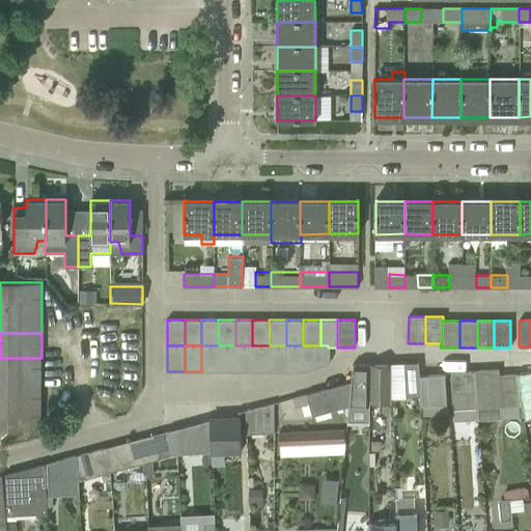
[(219,371),(219,345),(201,345),(201,371),(219,371)]
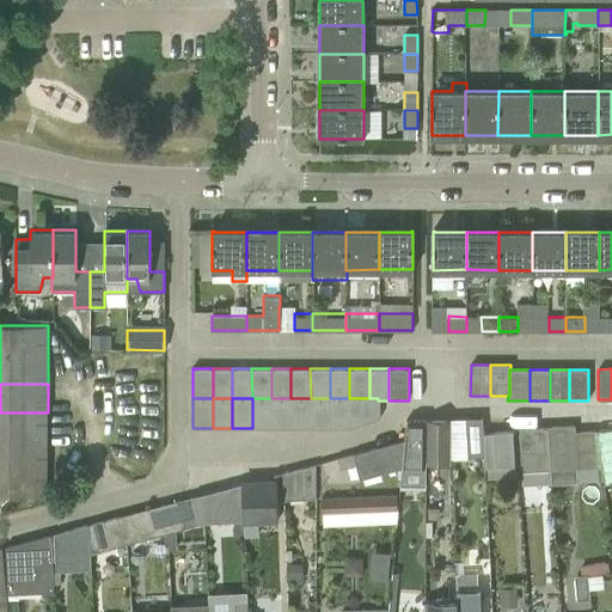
[(271,428),(271,398),(252,398),(252,428),(271,428)]
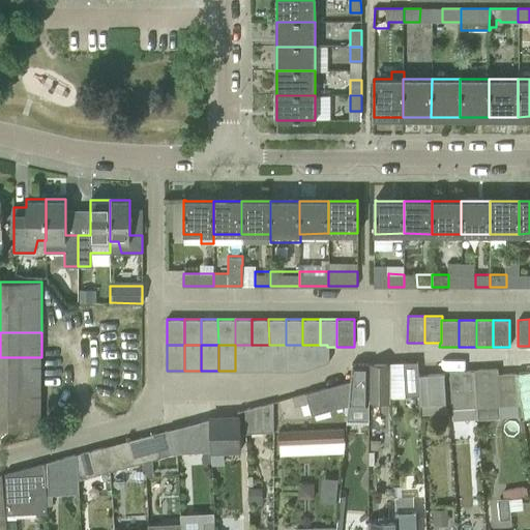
[(253,371),(252,345),(235,345),(235,371),(253,371)]
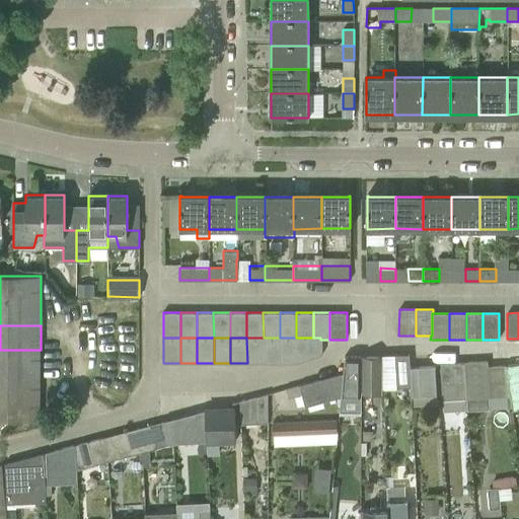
[(264,363),(264,338),(246,338),(247,363),(264,363)]
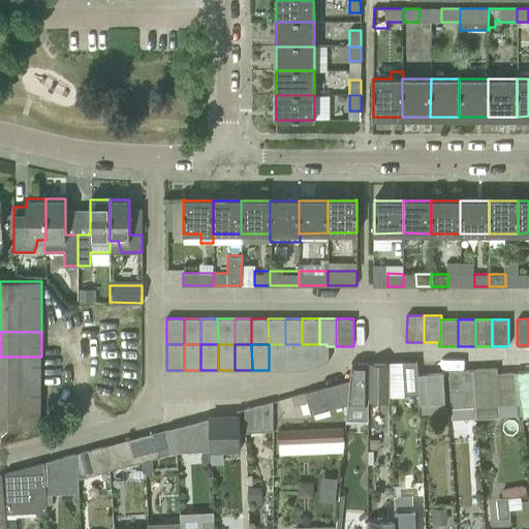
[(285,370),(285,344),(269,344),(269,370),(285,370)]
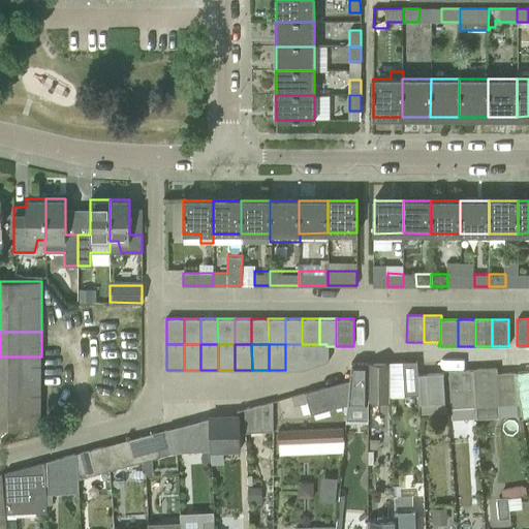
[(303,370),(302,344),(285,344),(285,370),(300,370),(303,370)]
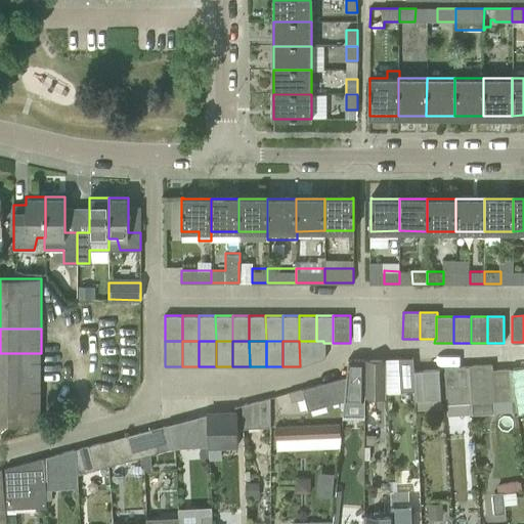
[(323,360),(323,343),(323,341),(316,341),(299,341),(300,366),(323,360)]
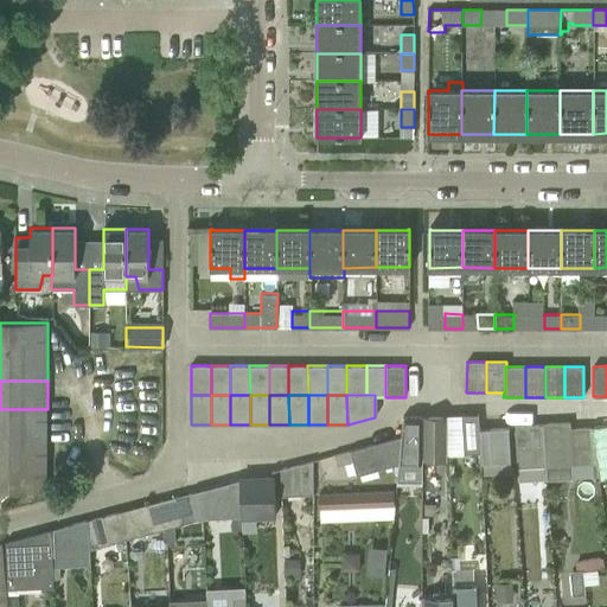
[(0,409),(0,438),(23,438),(48,438),(48,409),(0,409)]
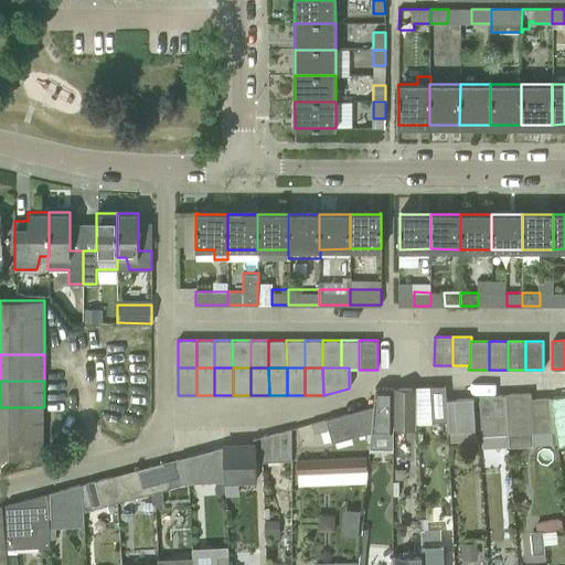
[(44,403),(61,403),(62,387),(45,387),(44,403)]
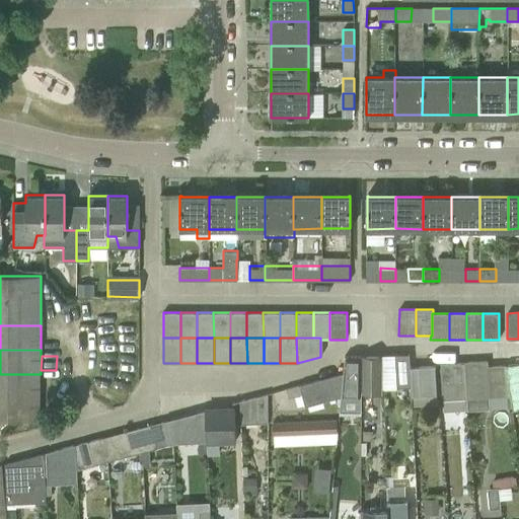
[(342,381),(341,393),(362,393),(361,381),(361,367),(361,357),(361,356),(345,356),(343,373),(342,381)]
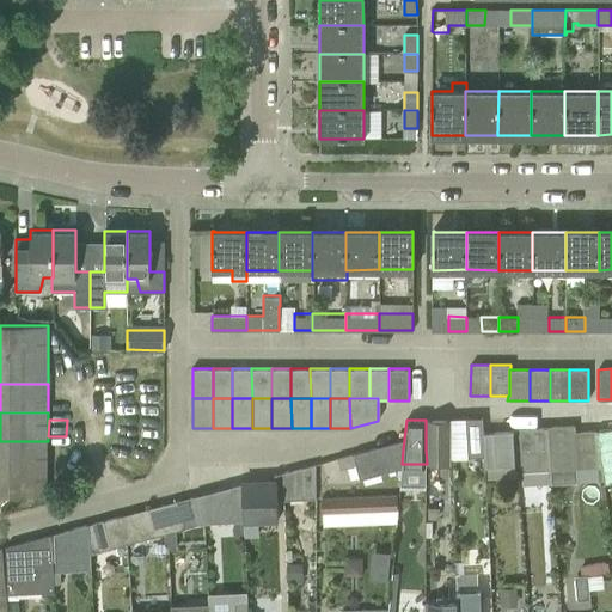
[(451,420),(426,421),(426,433),(426,450),(427,464),(451,464),(451,420)]
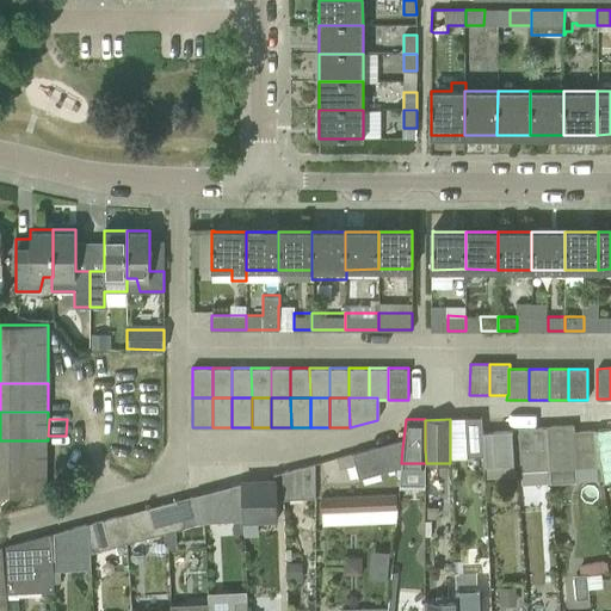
[(574,424),(547,426),(549,469),(576,467),(574,431),(574,424)]
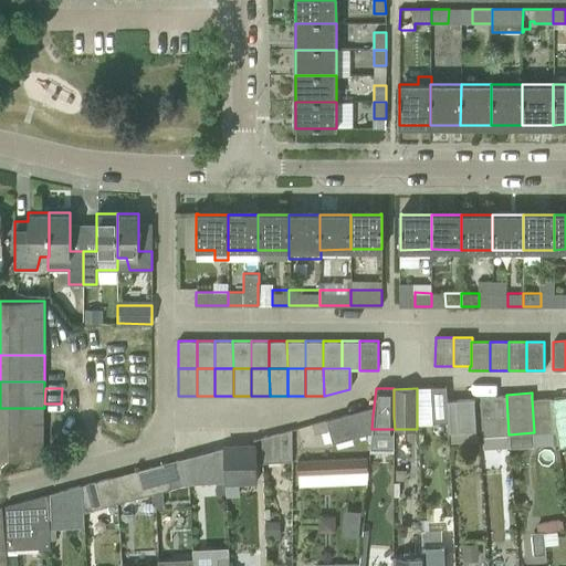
[(506,395),(480,396),(482,436),(509,435),(506,395)]
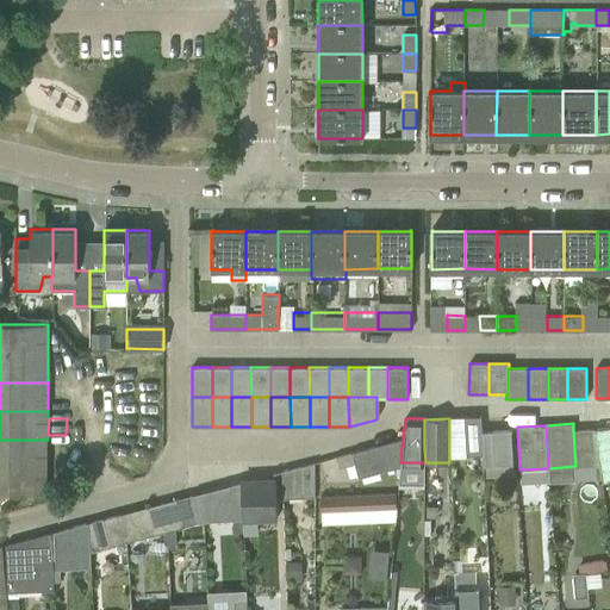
[(512,430),(483,431),(485,464),(514,462),(512,430)]
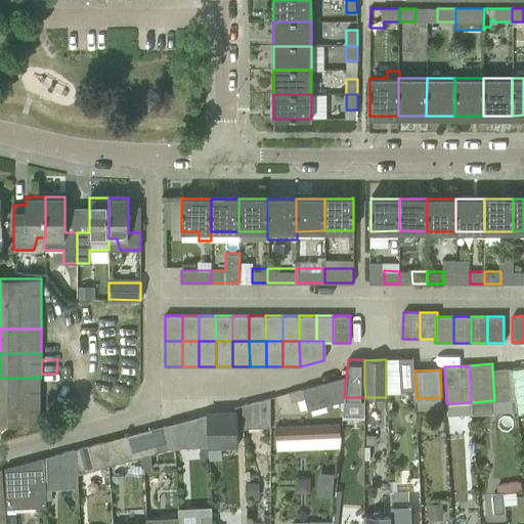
[(514,400),(513,369),(492,370),(494,401),(514,400)]
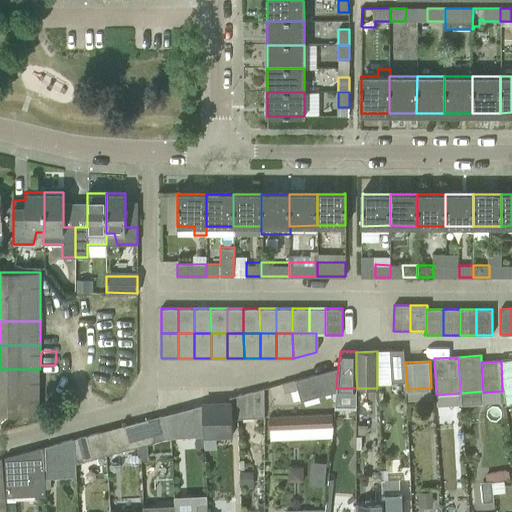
[(338,368),(295,380),(301,401),(336,391),(336,388),(337,376),(338,368)]
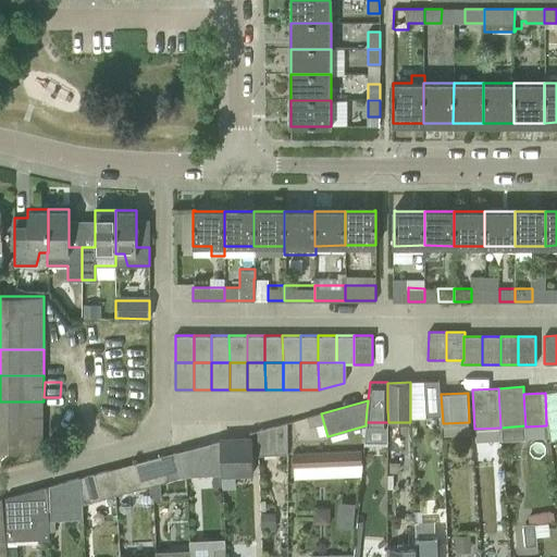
[(0,401),(0,450),(21,450),(21,401),(0,401)]
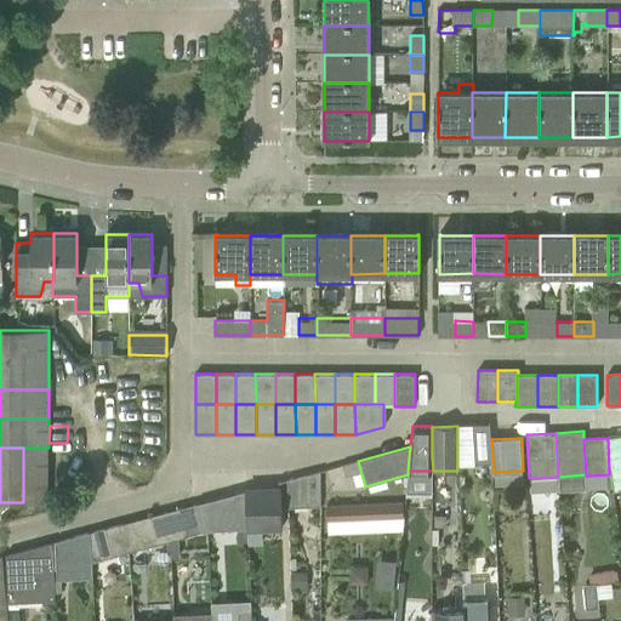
[(23,448),(23,502),(49,502),(49,448),(23,448)]
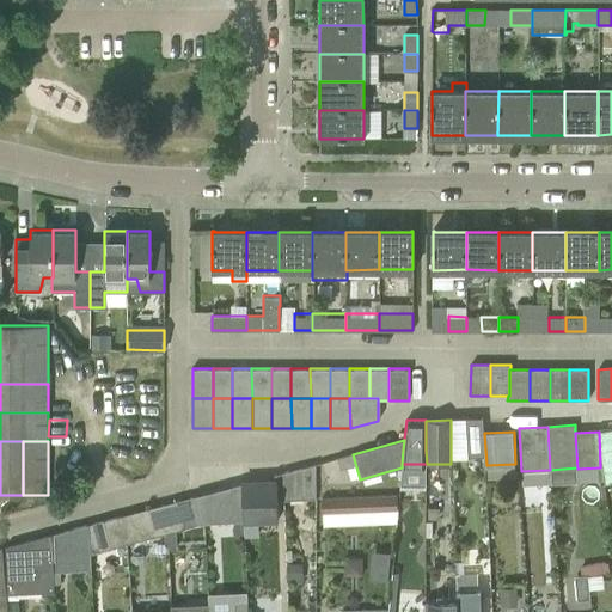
[(313,465),(285,472),(286,499),(314,499),(313,465)]
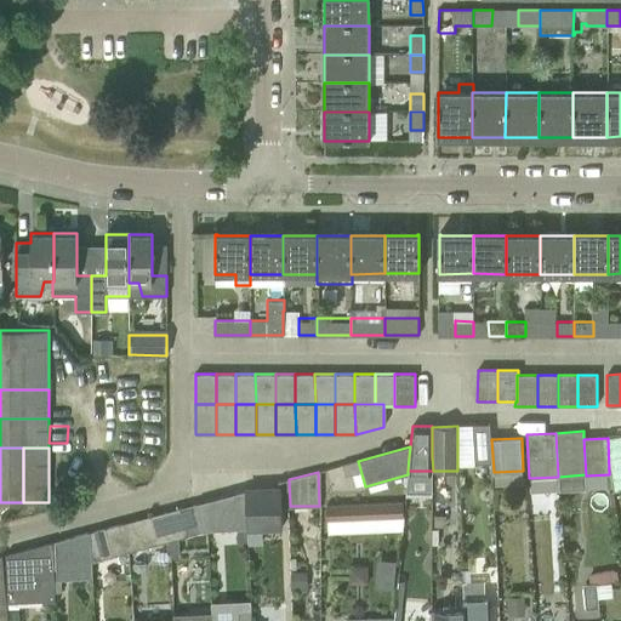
[(281,529),(280,486),(245,488),(245,490),(245,491),(248,529),(248,531),(281,529)]
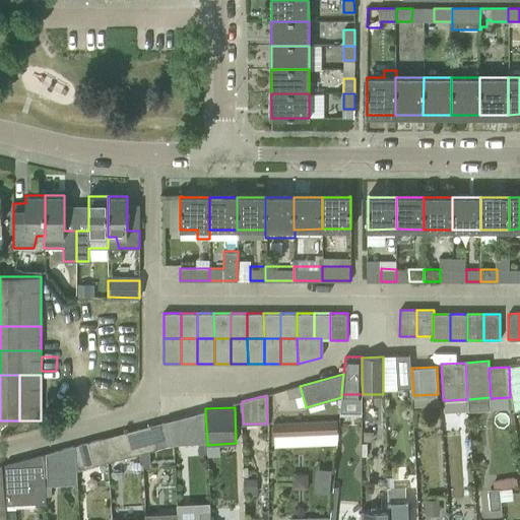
[(205,410),(164,421),(169,442),(170,445),(175,444),(198,443),(207,443),(205,411),(205,410)]
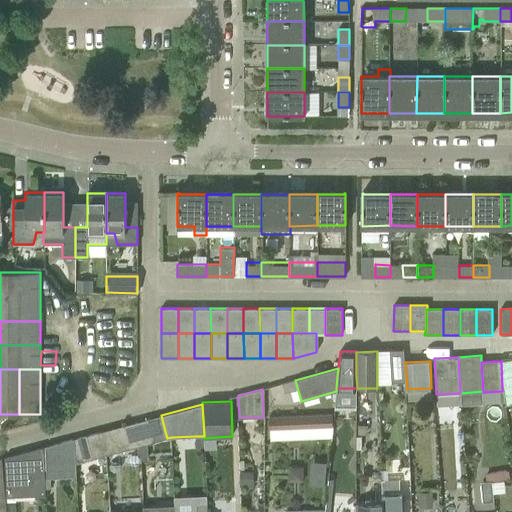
[(166,435),(161,415),(148,419),(154,442),(167,438),(166,435)]
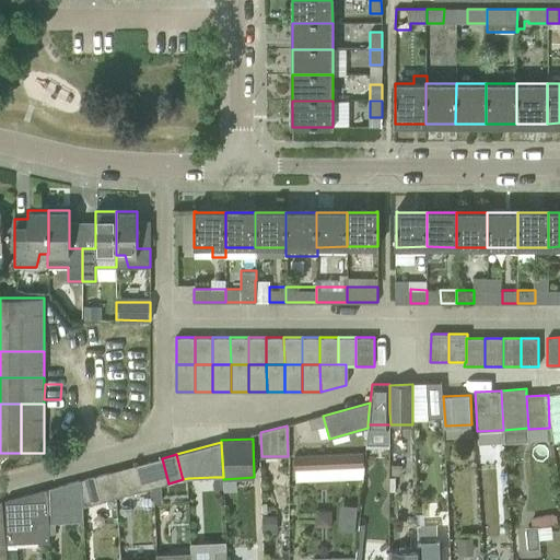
[(293,457),(294,470),(363,468),(363,455),(293,457)]
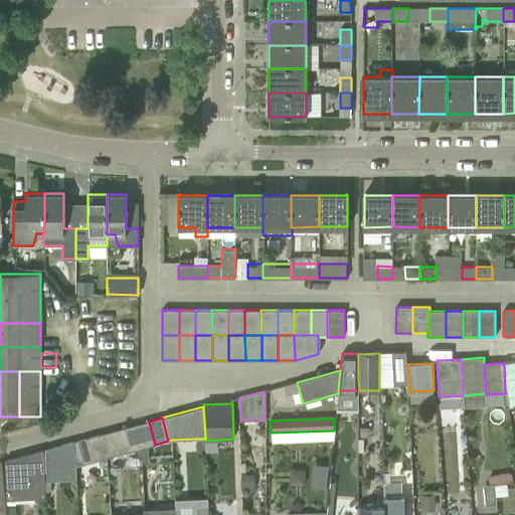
[(155,445),(149,421),(125,427),(131,451),(155,445)]
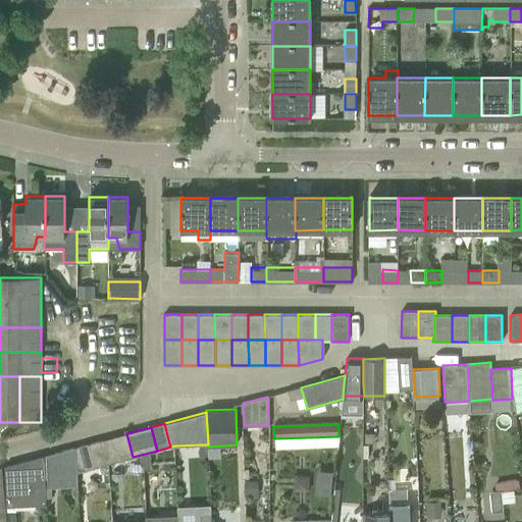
[(133,457),(126,433),(102,439),(108,464),(133,457)]
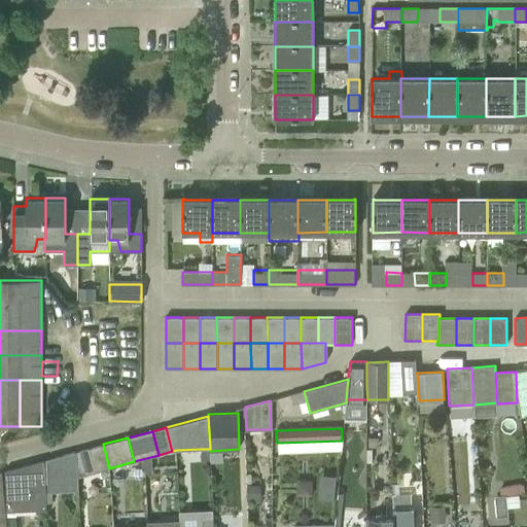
[(109,468),(103,444),(90,448),(96,471),(109,468)]
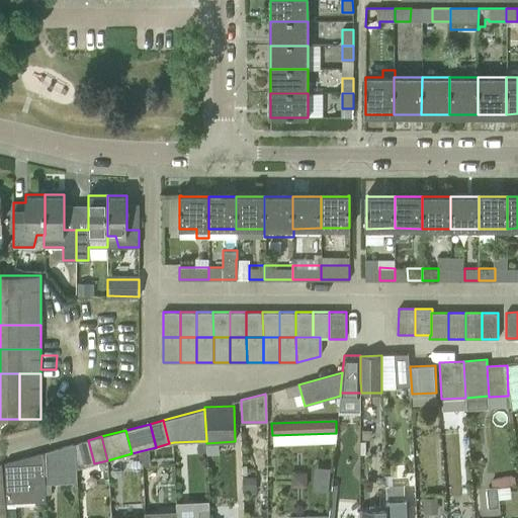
[(94,463),(88,440),(75,443),(76,468),(94,463)]
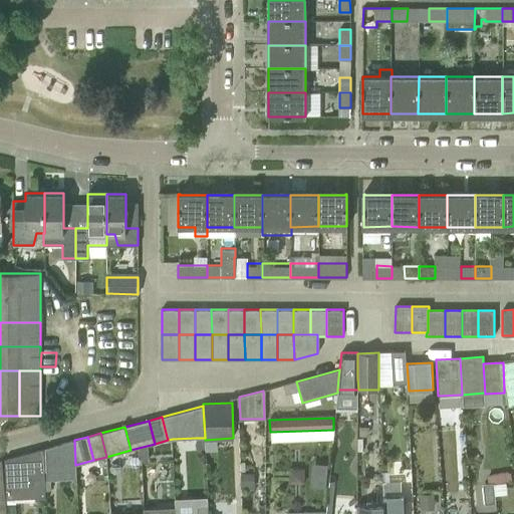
[(75,465),(74,440),(45,448),(46,480),(46,490),(51,490),(51,480),(75,479),(75,465)]
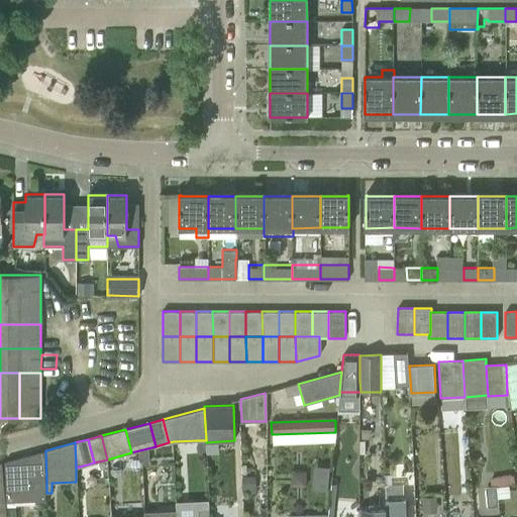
[(46,483),(44,483),(43,451),(5,461),(6,504),(44,503),(44,494),(46,493),(46,483)]
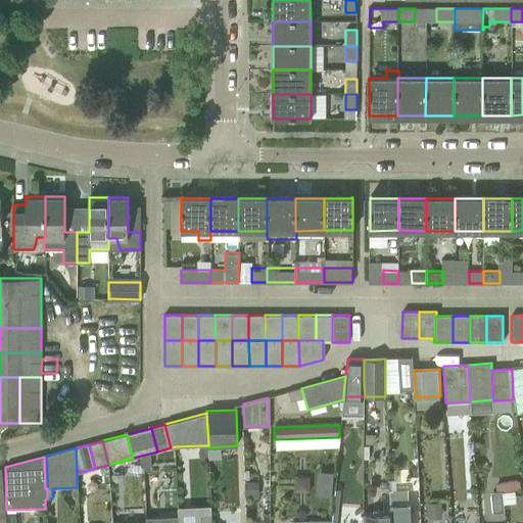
[(390,504),(390,510),(391,510),(391,522),(411,522),(411,503),(390,504)]
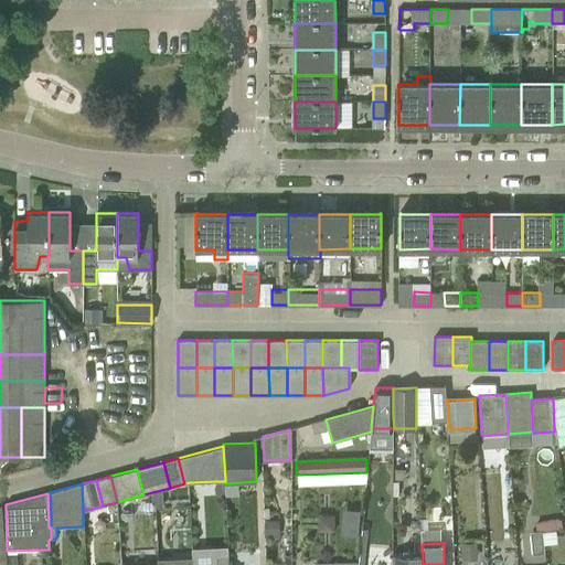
[(361,546),(361,560),(370,560),(371,546),(361,546)]
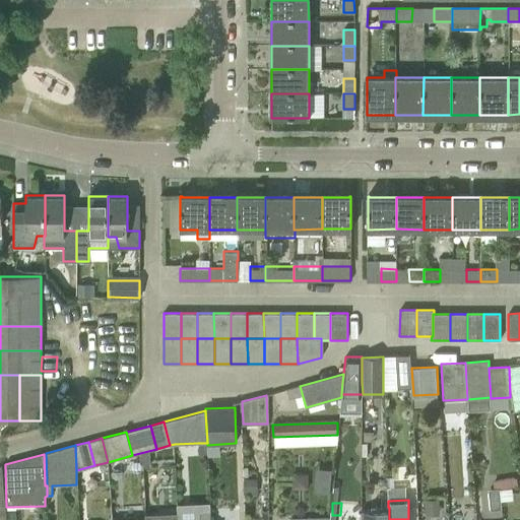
[(379,507),(361,508),(360,519),(389,519),(389,507),(388,507),(379,507)]
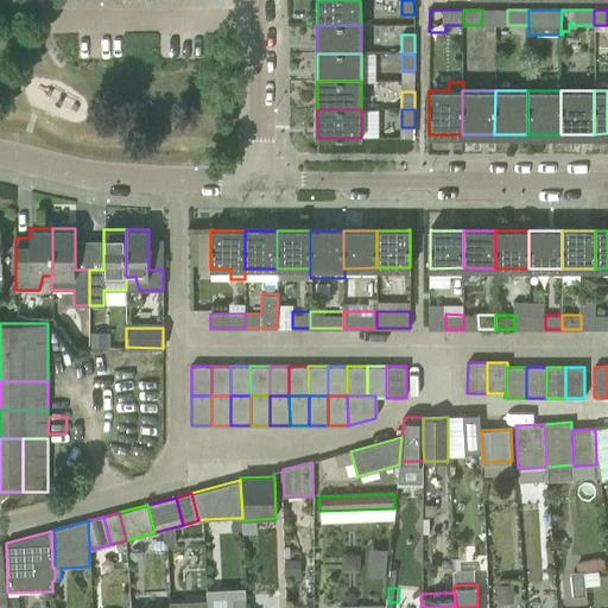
[(246,607),(246,596),(234,597),(234,607),(246,607)]
